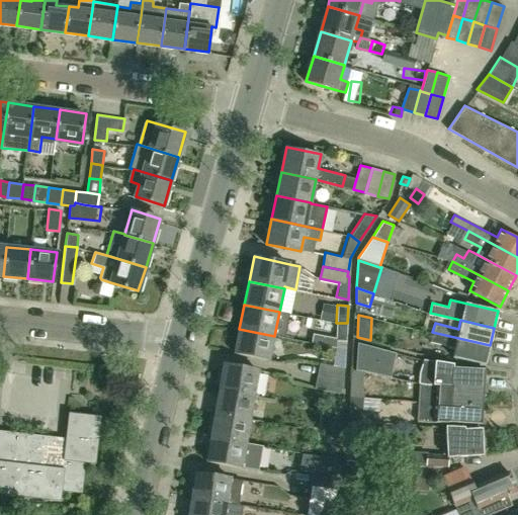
[(345,349),(347,323),(336,323),(335,347),(345,349)]
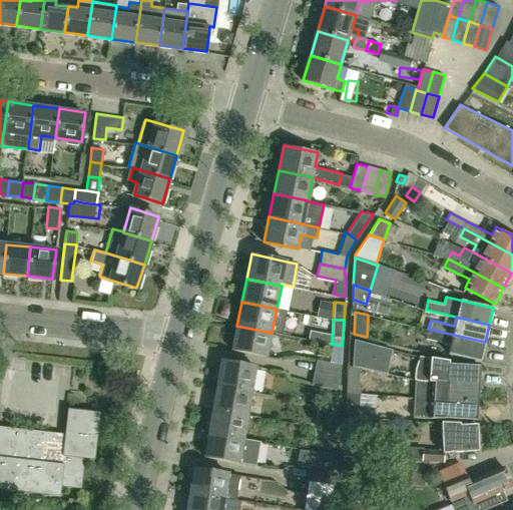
[(272,333),(236,326),(231,350),(267,357),(272,333)]
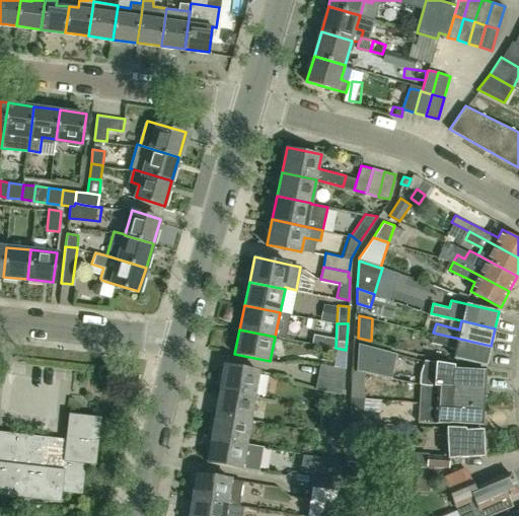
[(453,357),(487,365),(491,346),(433,333),(431,342),(455,348),(453,357)]
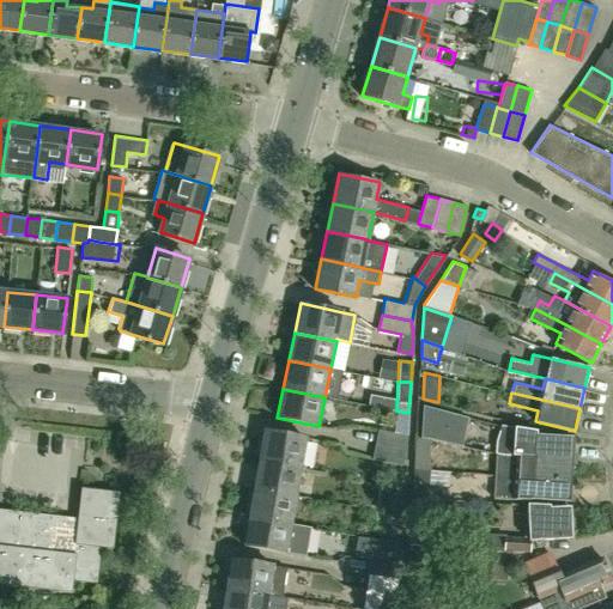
[(420,437),(429,438),(442,442),(448,414),(423,409),(420,437)]
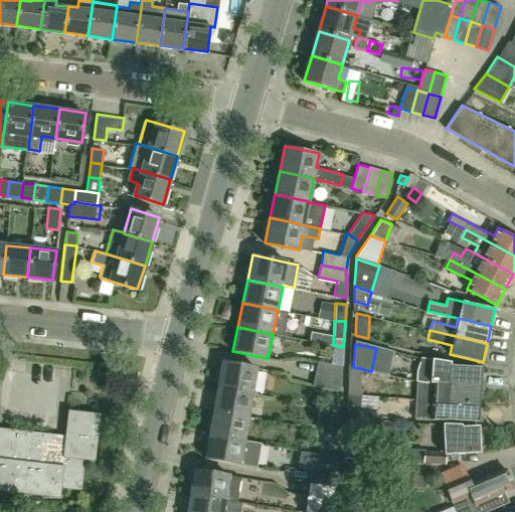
[(318,360),(315,373),(340,377),(343,364),(343,347),(333,345),(331,362),(318,360)]
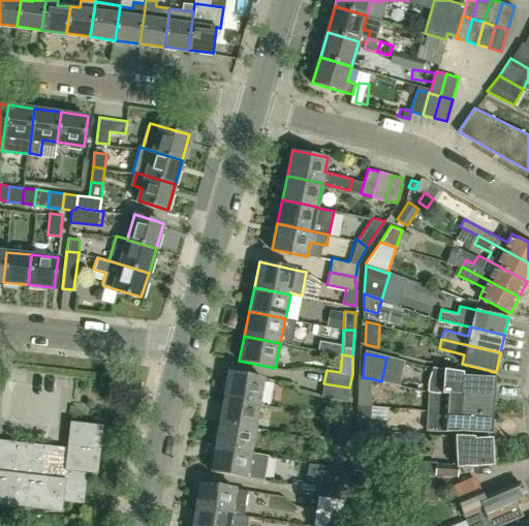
[(435,392),(494,395),(495,377),(463,375),(463,371),(432,368),(432,369),(434,369),(434,382),(428,381),(428,391),(435,392)]
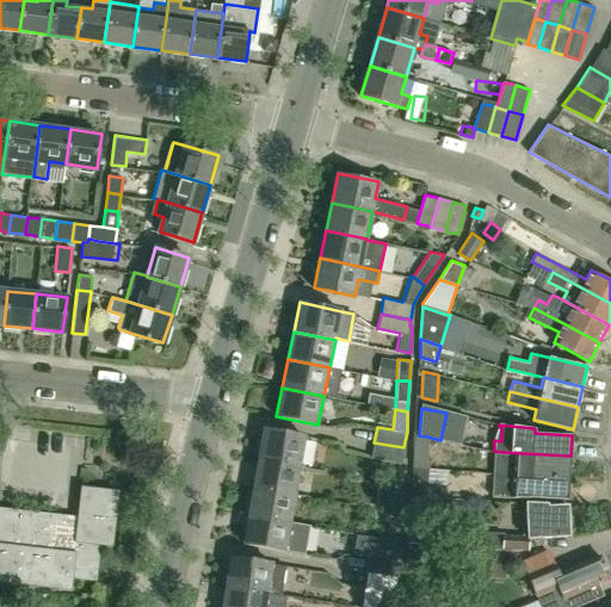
[(258,459),(300,466),(306,438),(264,431),(258,459)]
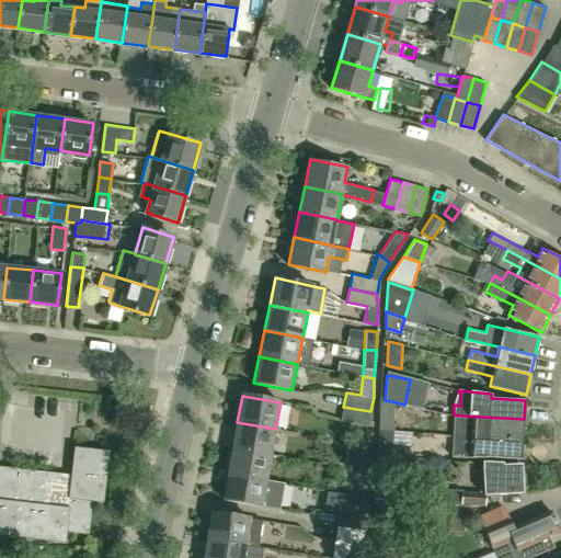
[(379,426),(392,429),(393,424),(391,424),(392,401),(385,400),(380,399),(379,426)]
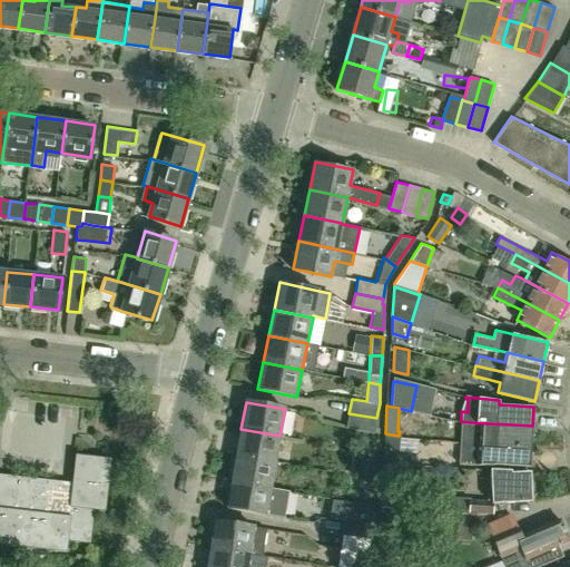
[(376,418),(349,413),(345,427),(355,428),(374,432),(376,418)]
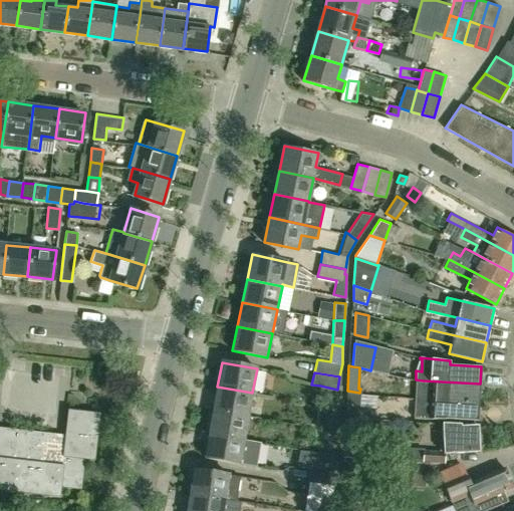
[(422,384),(421,399),(479,402),(480,384),(423,380),(416,379),(416,380),(422,384)]
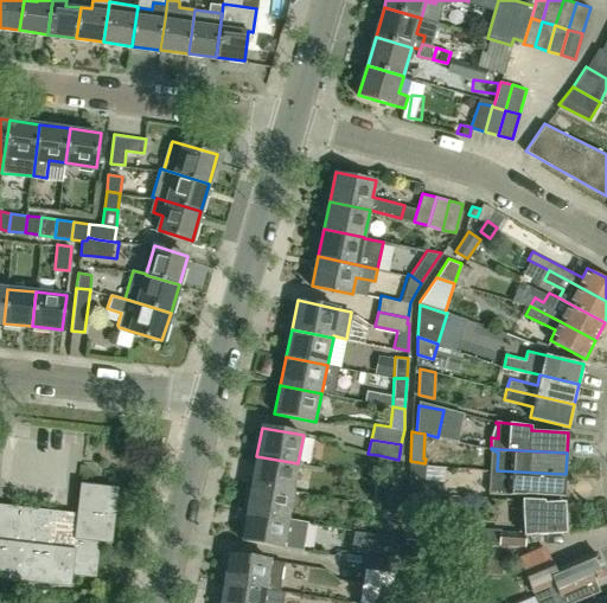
[(256,456),(251,483),(293,491),(298,463),(256,456)]
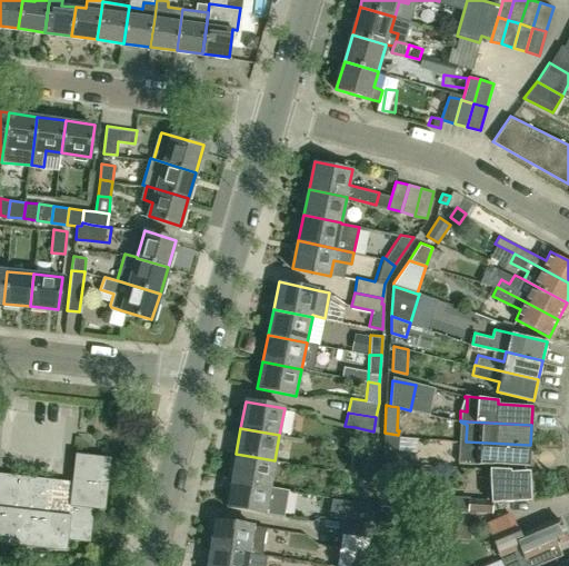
[(397,449),(398,435),(385,433),(382,463),(406,465),(407,449),(397,449)]
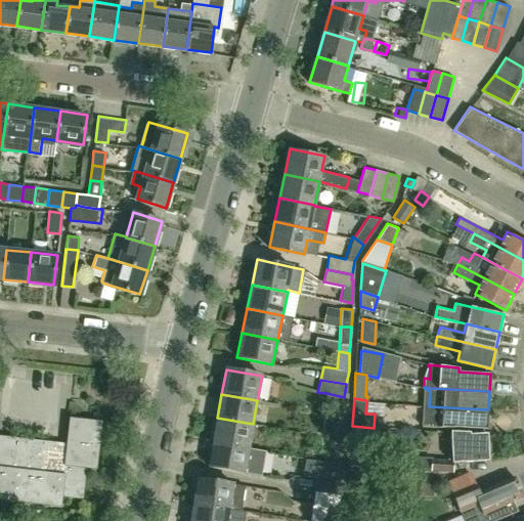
[(370,414),(389,414),(389,402),(372,401),(370,414)]
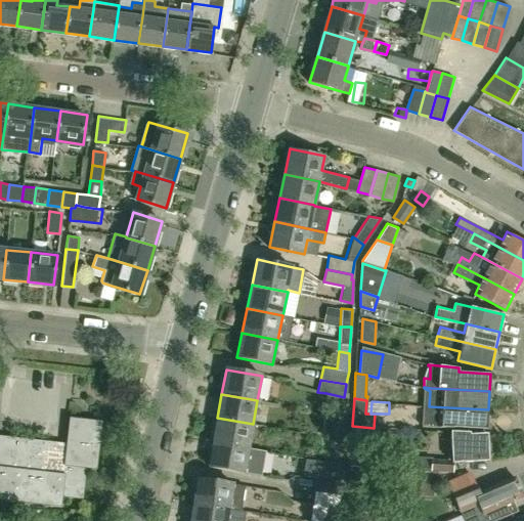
[(453,427),(487,429),(488,409),(429,406),(428,418),(423,418),(422,426),(453,427)]
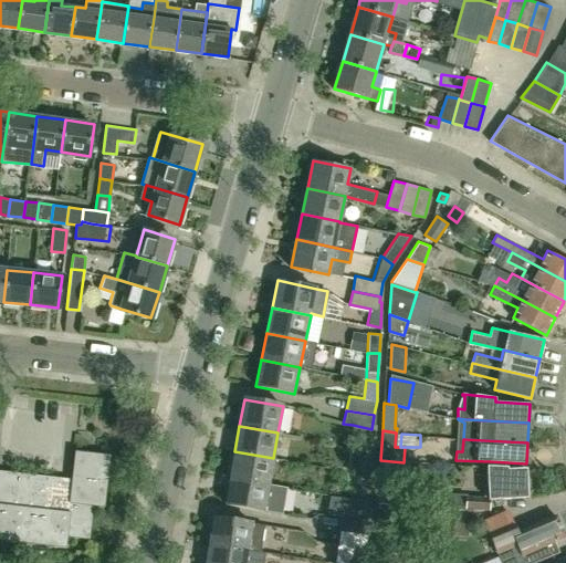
[(2,493),(0,492),(0,538),(65,545),(66,534),(77,537),(82,502),(104,506),(109,454),(75,449),(72,478),(6,470),(2,493)]
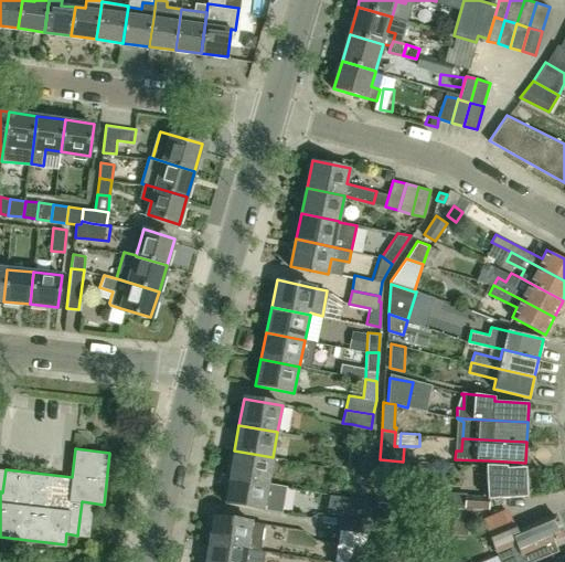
[(234,451),(230,477),(268,484),(273,457),(234,451)]
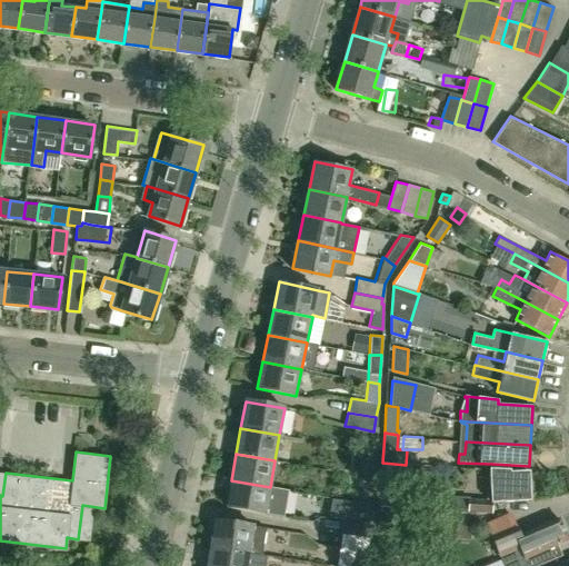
[(360,476),(373,477),(373,457),(361,457),(360,476)]
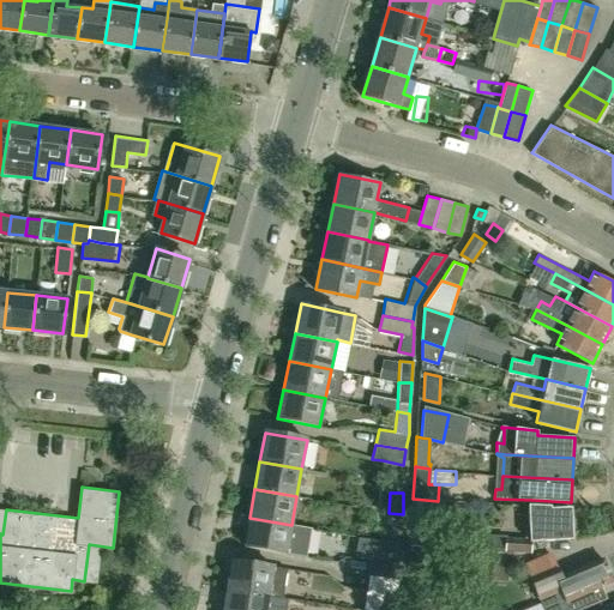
[(531,541),(572,538),(571,507),(549,508),(549,506),(529,503),(530,538),(530,541),(531,541)]
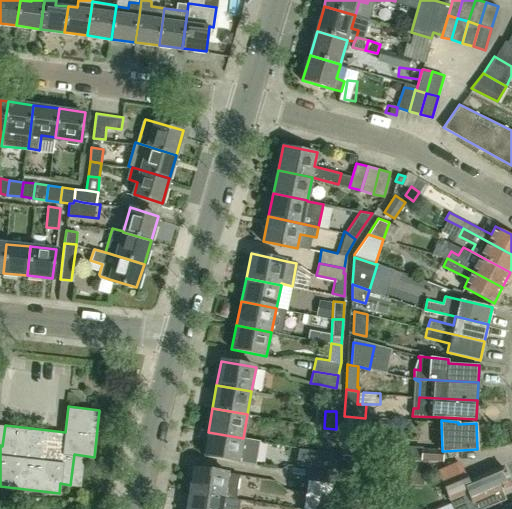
[(310,428),(310,429),(310,445),(336,446),(336,429),(324,428),(310,428)]
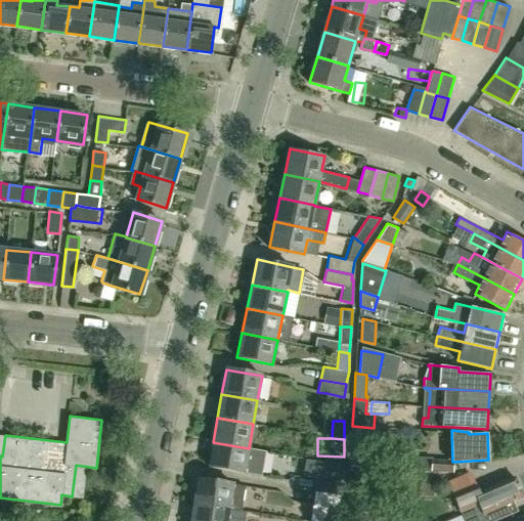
[(249,448),(213,442),(209,467),(245,473),(249,448)]
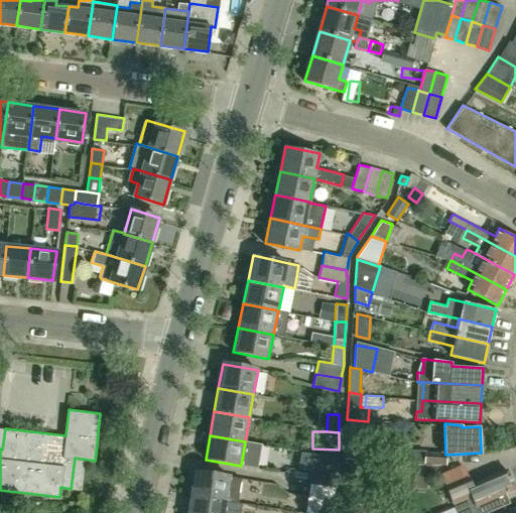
[(344,457),(345,457),(356,459),(365,460),(365,446),(357,446),(357,444),(346,444),(344,457)]
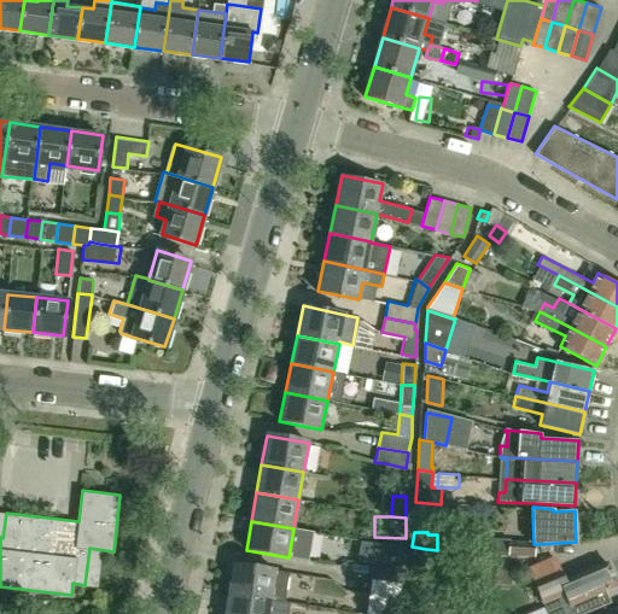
[(508,537),(474,536),(473,551),(508,554),(508,539),(508,537)]
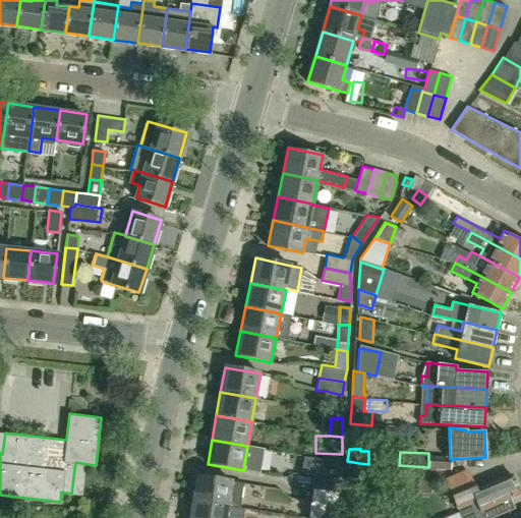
[(317,458),(312,488),(339,493),(344,462),(317,458)]
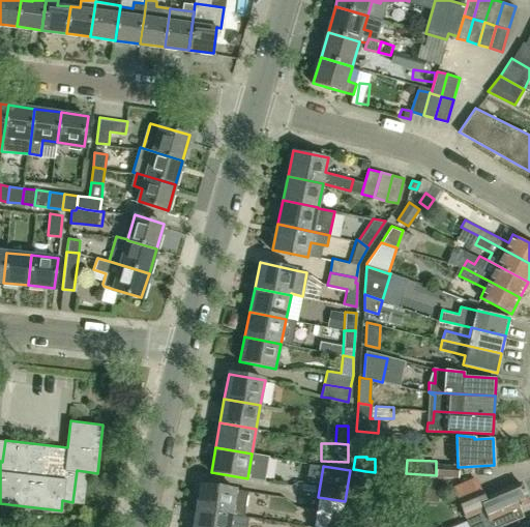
[(439,476),(412,475),(411,500),(438,501),(439,476)]
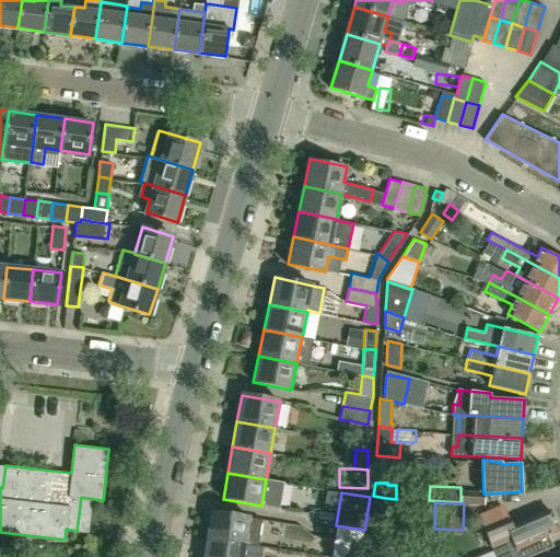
[(529,555),(553,545),(549,535),(559,531),(550,509),(512,525),(510,519),(485,529),(492,546),(511,538),(515,549),(526,545),(529,555)]
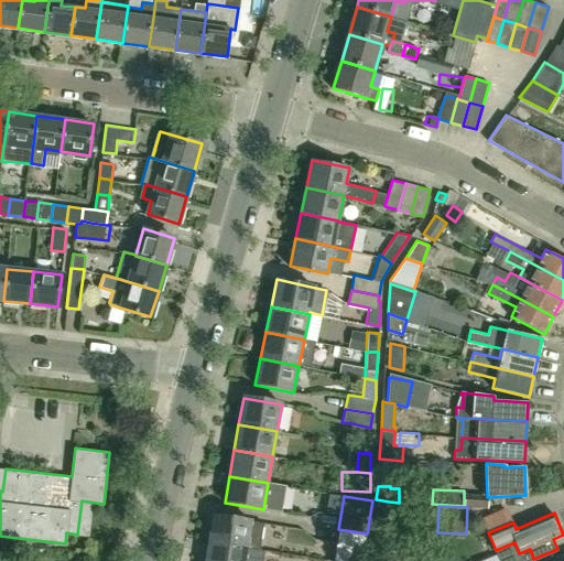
[(260,548),(263,521),(213,514),(207,545),(263,553),(263,549),(260,548)]
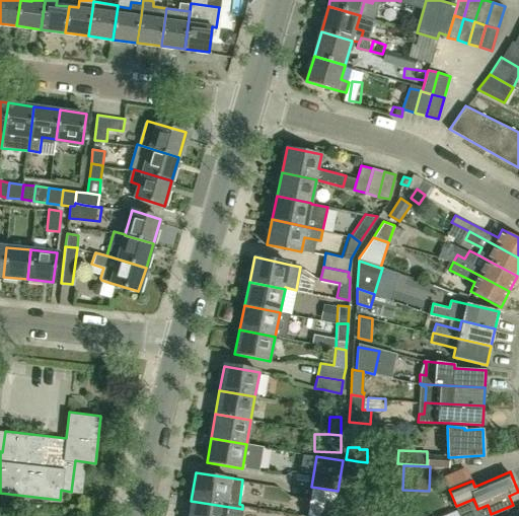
[(338,491),(311,487),(309,499),(336,503),(338,491)]
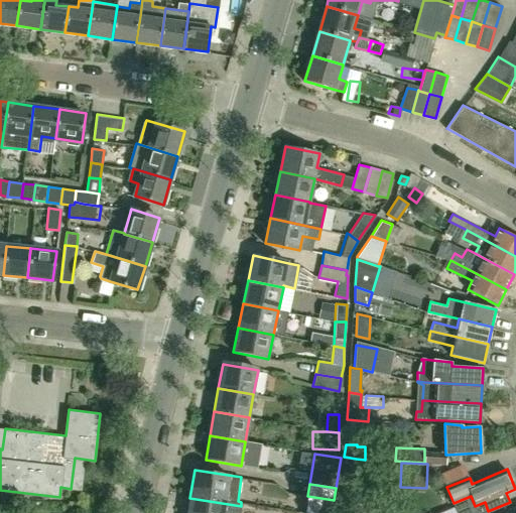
[(332,512),(334,500),(307,496),(304,512),(332,512)]
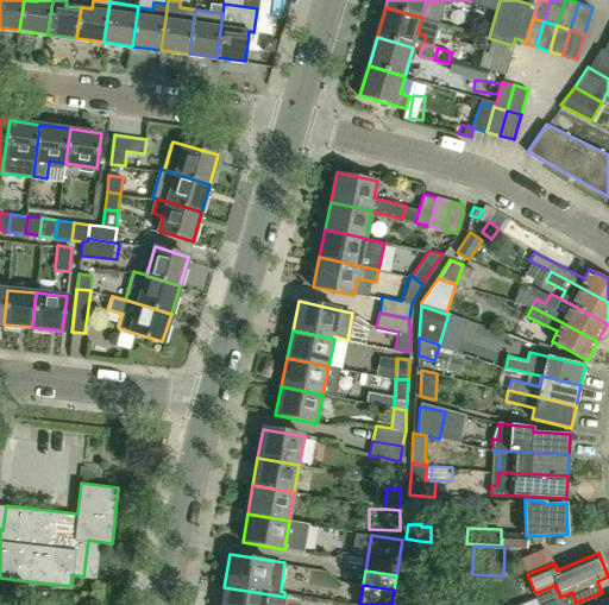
[(224,587),(220,604),(282,604),(284,597),(224,587)]
